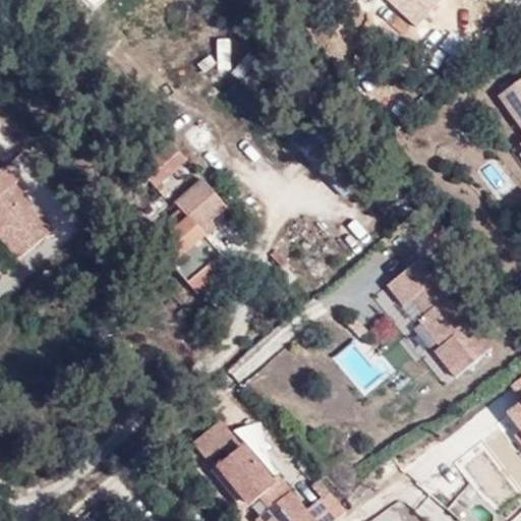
[(520,1),(508,15),(519,27),(520,24),(520,1)]
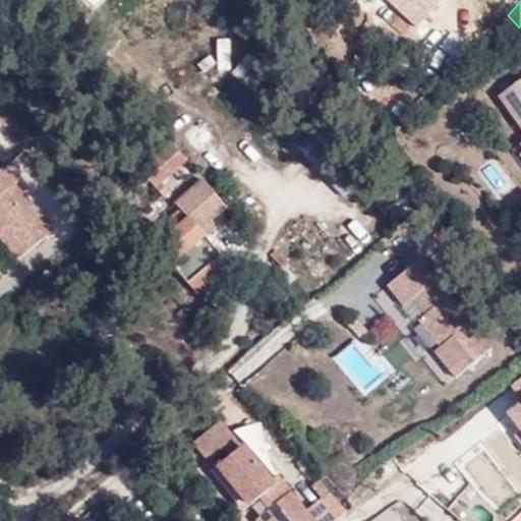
[(520,79),(497,96),(520,132),(520,142),(519,145),(520,147),(520,79)]
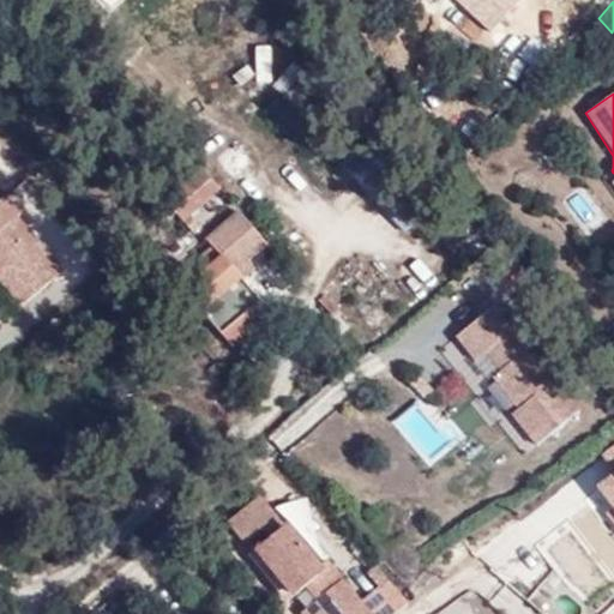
[(247,158),(229,138),(185,180),(193,194),(205,184),(215,190),(247,158)]
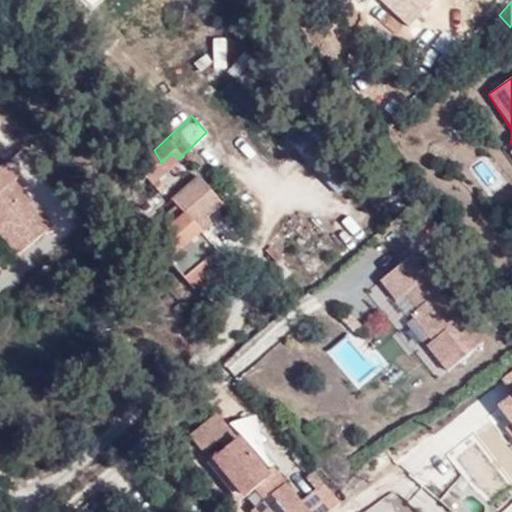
[(191,230),(211,251),(243,223),(220,198),(247,177),(221,151),(196,172),(209,186),(183,207),(197,224),(191,230)]
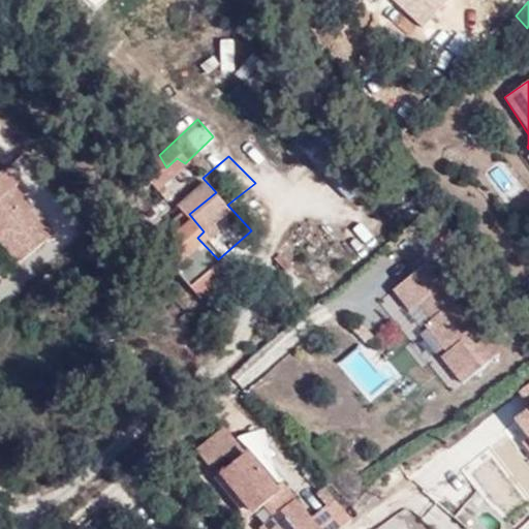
[(0,159),(0,241),(17,262),(56,231),(0,159)]
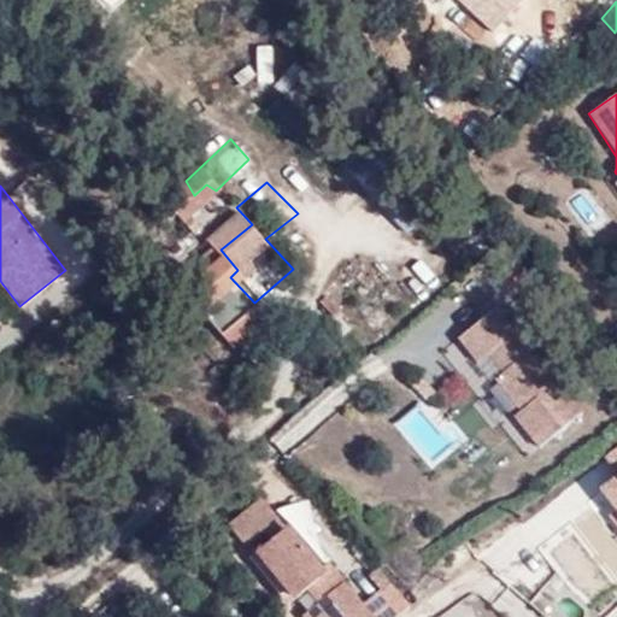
[(293,269),(254,303),(265,315),(303,280),(293,269)]
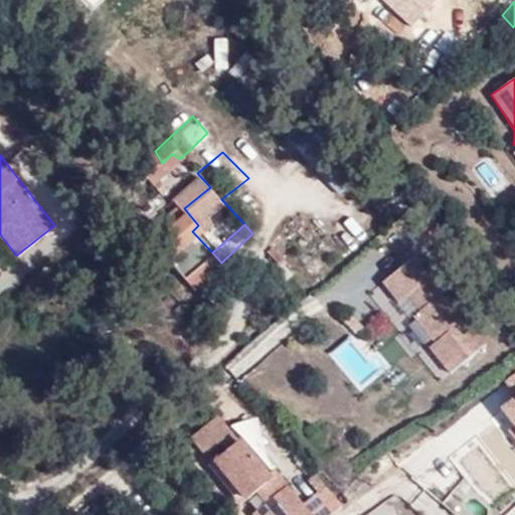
[(201,240),(174,262),(183,275),(211,253),(201,240)]
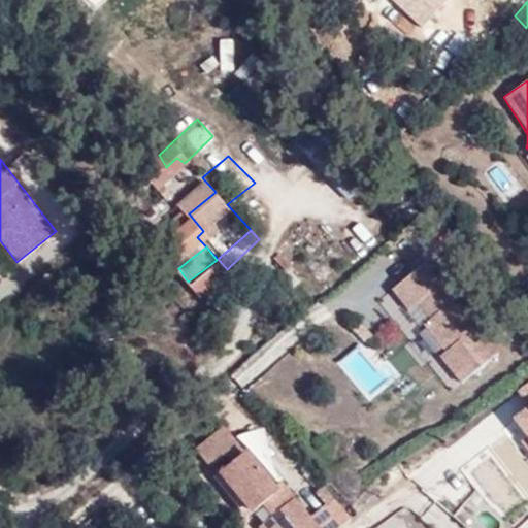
[(451,272),(457,267),(440,246),(409,273),(424,293),(433,287),(447,303),(442,309),(466,336),(460,340),(480,365),(515,336),(469,283),(463,288),(451,272)]
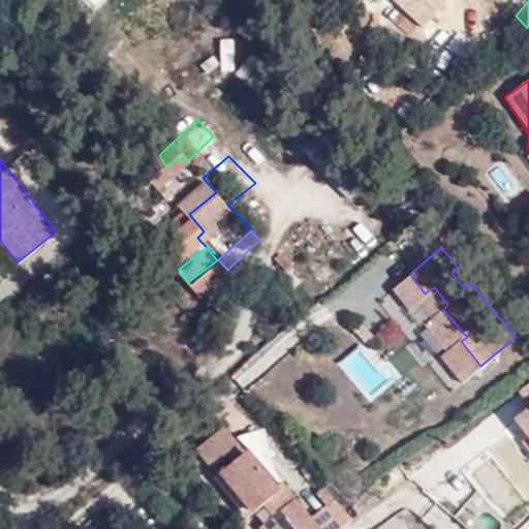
[(198,296),(227,281),(219,266),(190,280),(198,296)]
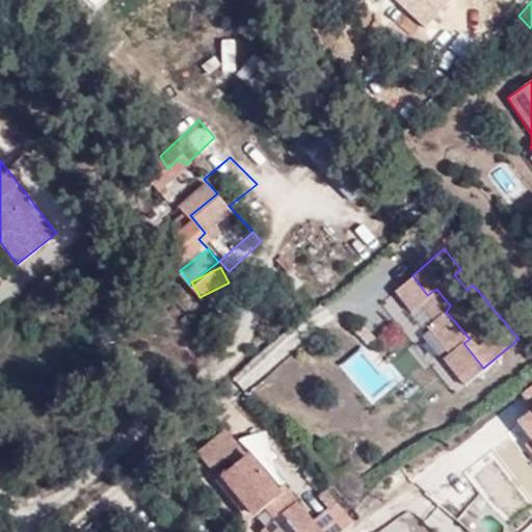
[(473,285),(460,269),(454,274),(467,290),(473,285)]
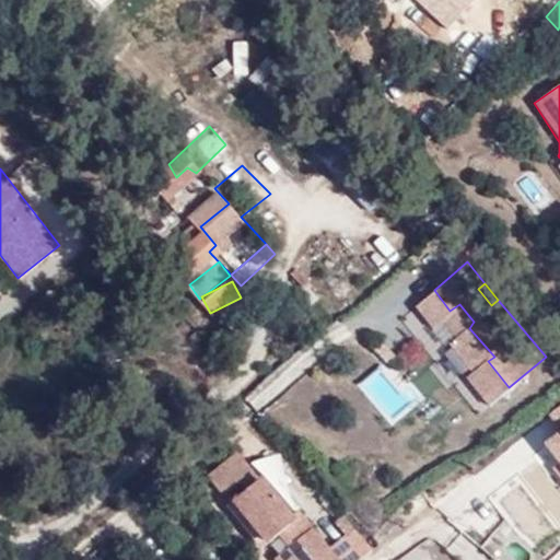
[(559,471),(559,401),(547,412),(558,427),(537,441),(559,471)]
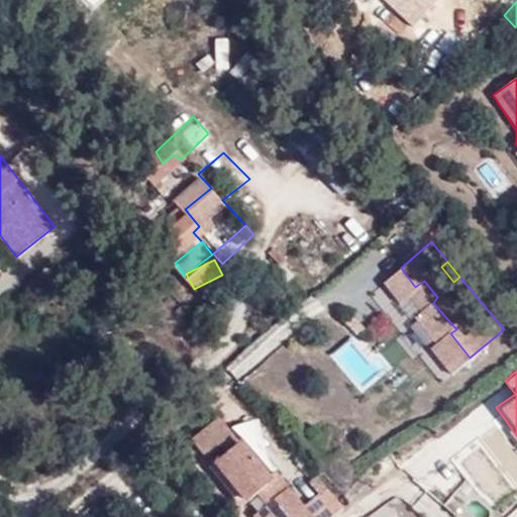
[(297,498),(311,516),(321,516),(336,505),(338,503),(308,460),(301,464),(264,411),(260,413),(243,387),(218,404),(230,422),(246,411),(252,419),(239,428),(268,469),(280,461),(288,474),(279,481),(292,494),(286,500),(289,504),(297,498)]
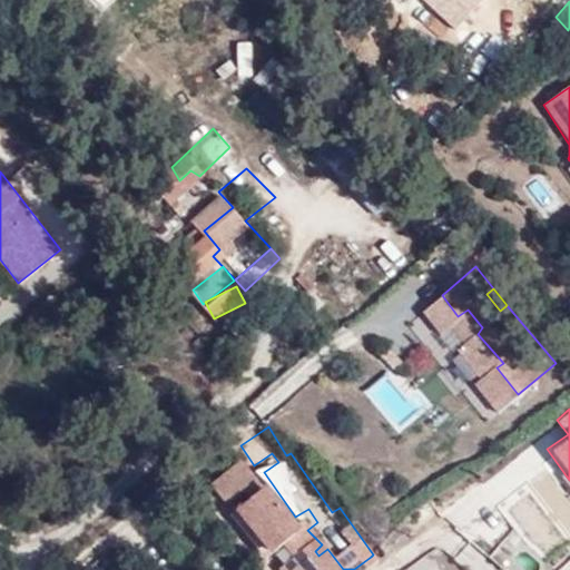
[(303,532),(315,551),(322,544),(307,530),(303,532)]
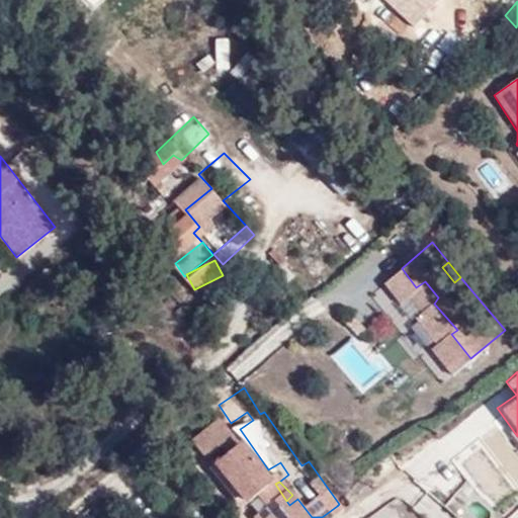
[(417,514),(420,517),(442,517),(431,504),(417,514)]
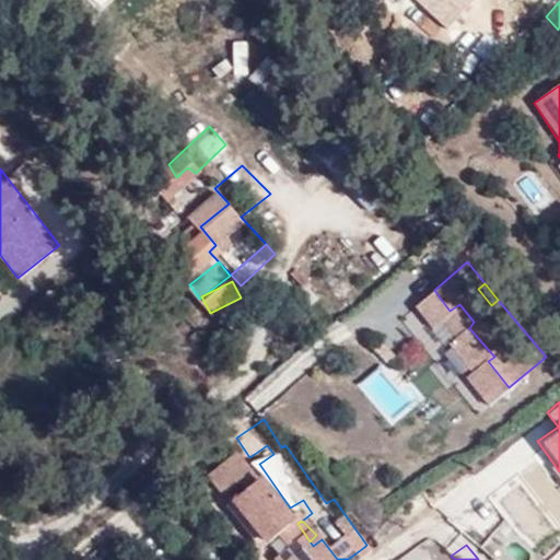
[(416,559),(404,548),(394,557),(389,553),(383,559),(416,559)]
